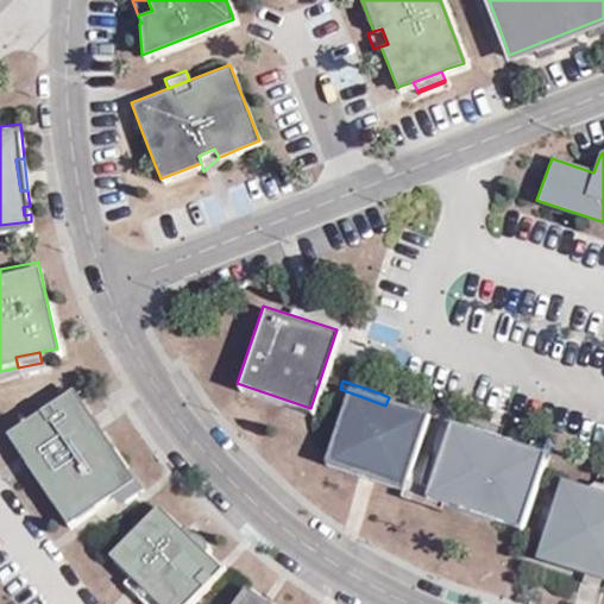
[(93,502),(115,486),(132,476),(123,461),(117,465),(101,441),(106,438),(95,420),(89,423),(81,411),(87,408),(71,384),(6,429),(67,520),(93,502)]
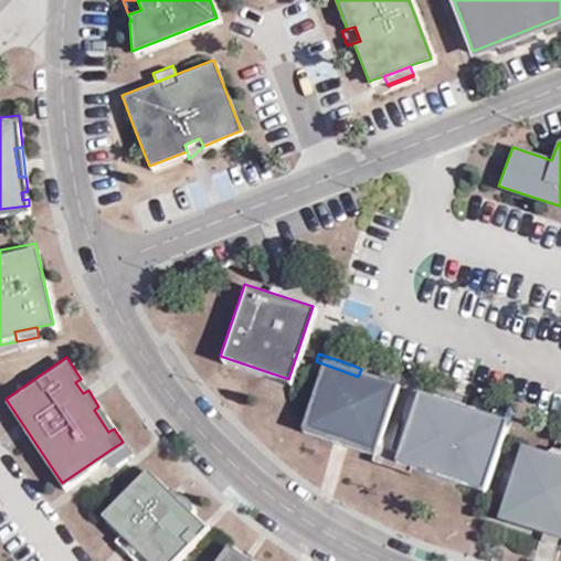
[(368,448),(372,438),(393,380),(361,369),(358,377),(316,361),(294,423),(368,448)]
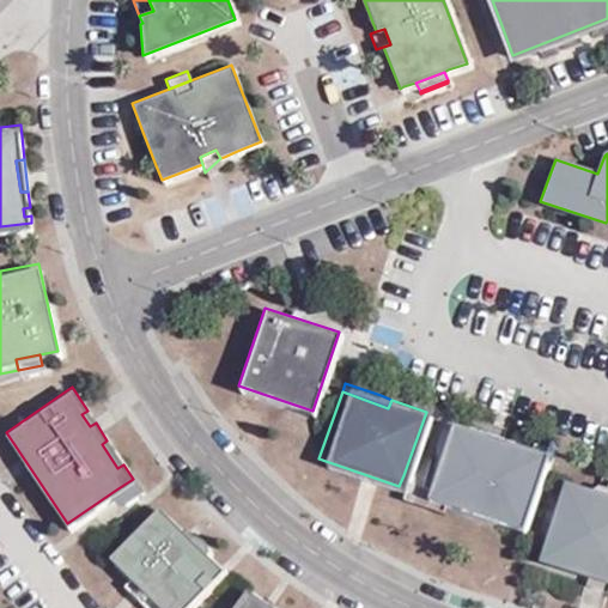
[(96,423),(87,411),(81,414),(90,426),(96,423)]
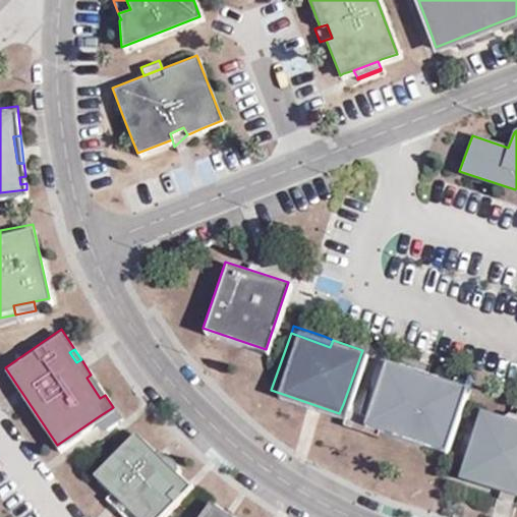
[(408,371),(410,366),(381,356),(361,410),(358,419),(375,425),(415,440),(417,433),(444,443),(464,386),(448,380),(422,371),(421,370),(418,375),(408,371)]
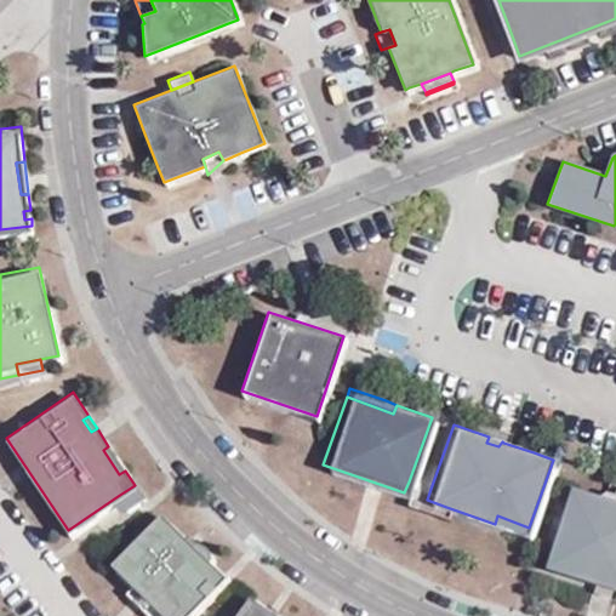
[(502,441),(489,437),(486,443),(498,446),(502,441)]
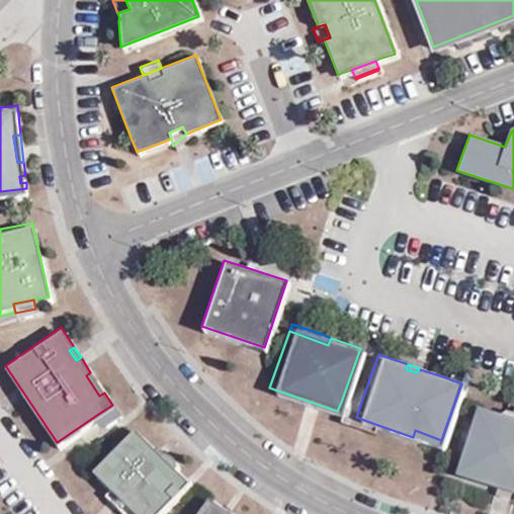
[(448,371),(445,377),(461,383),(463,376),(448,371)]
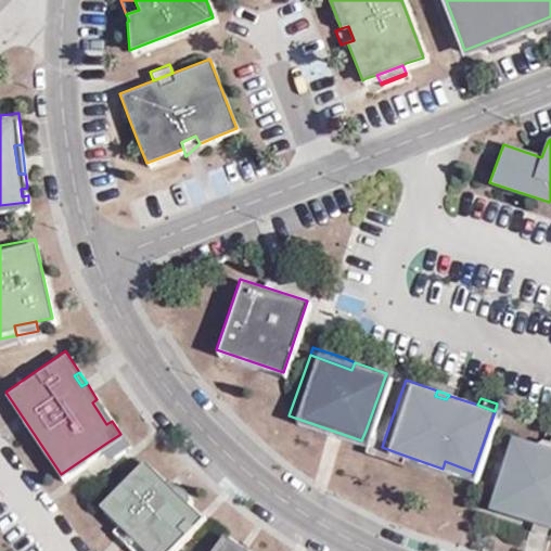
[(106,424),(112,421),(98,401),(97,399),(92,402),(106,424)]
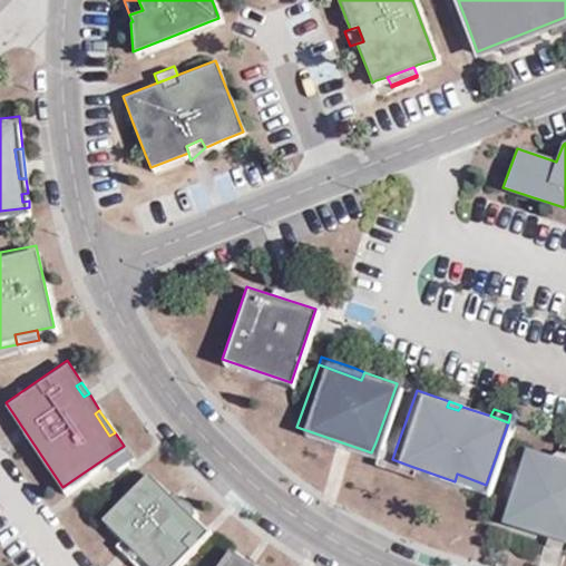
[(392,459),(396,449),(376,442),(371,452),(369,458),(407,472),(410,466),(392,459)]
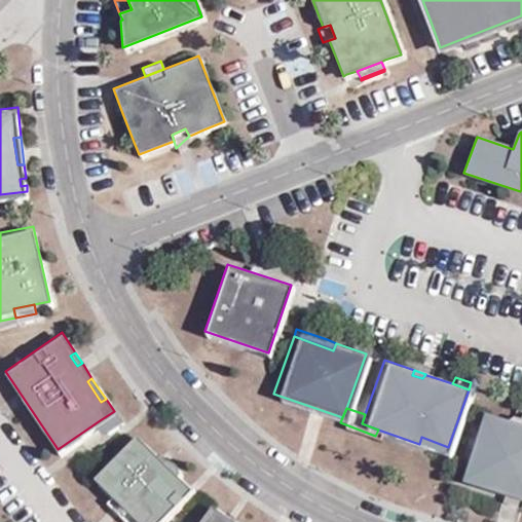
[(114,411),(100,420),(105,427),(118,417),(114,411)]
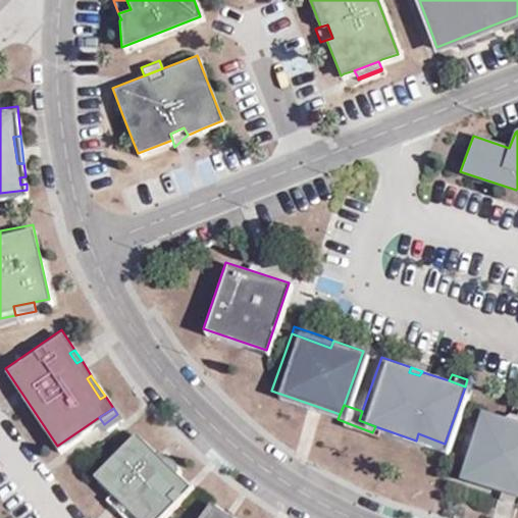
[(517,421),(503,417),(494,414),(477,408),(455,473),(517,495),(517,421)]
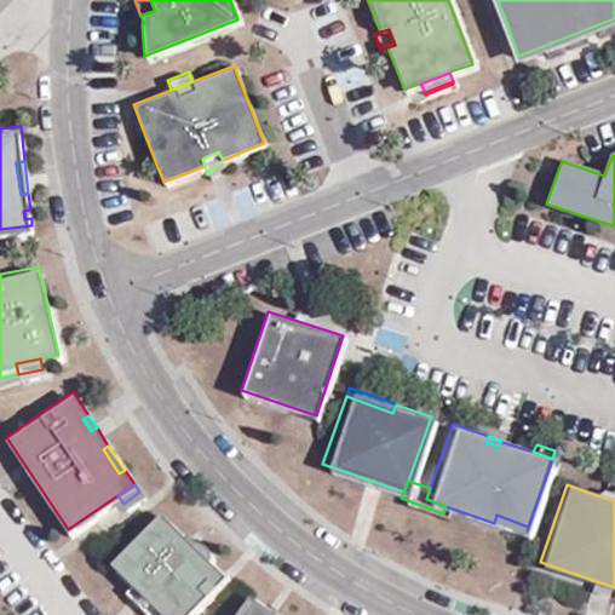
[(614,493),(599,488),(597,495),(614,500),(614,493)]
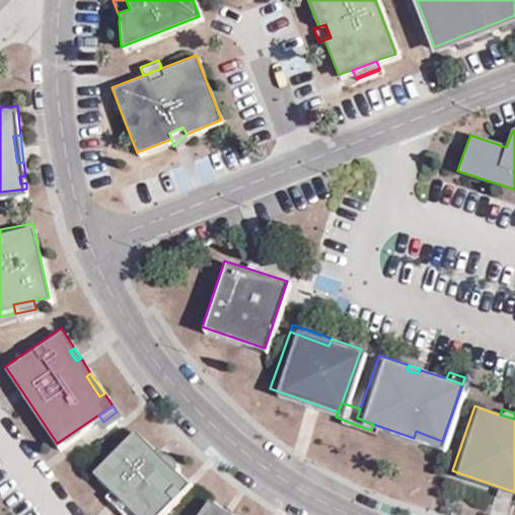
[(117,412),(103,422),(105,424),(118,415),(117,412)]
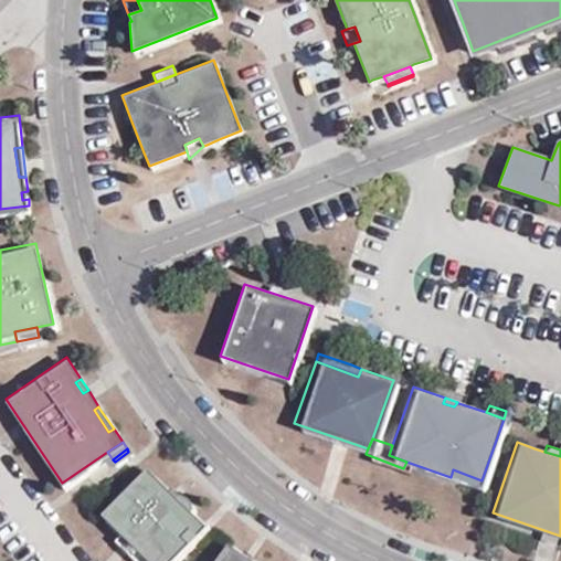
[(184,514),(190,509),(189,505),(186,499),(181,494),(175,490),(169,488),(145,464),(99,509),(117,528),(119,530),(138,550),(133,557),(137,560),(166,560),(172,556),(180,553),(186,549),(190,543),(193,536),(200,529),(184,514)]
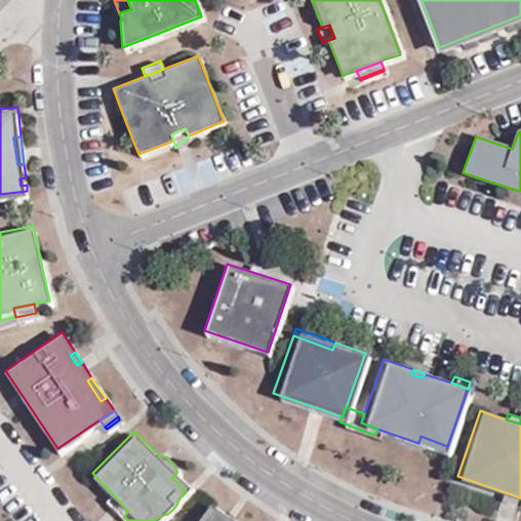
[(445,452),(447,446),(421,436),(418,443),(445,452)]
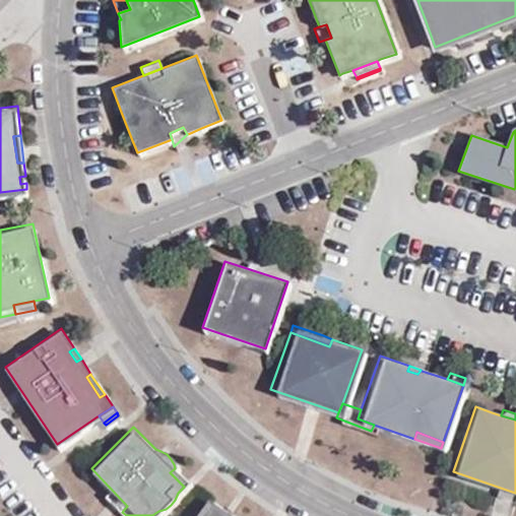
[(189,481),(175,468),(170,472),(184,487),(189,481)]
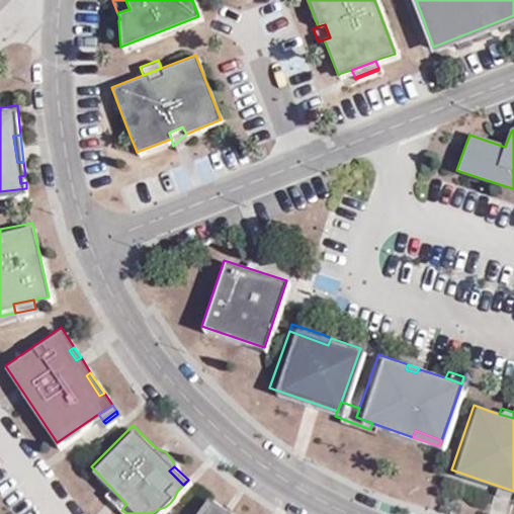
[(109,486),(103,492),(121,510),(126,504),(109,486)]
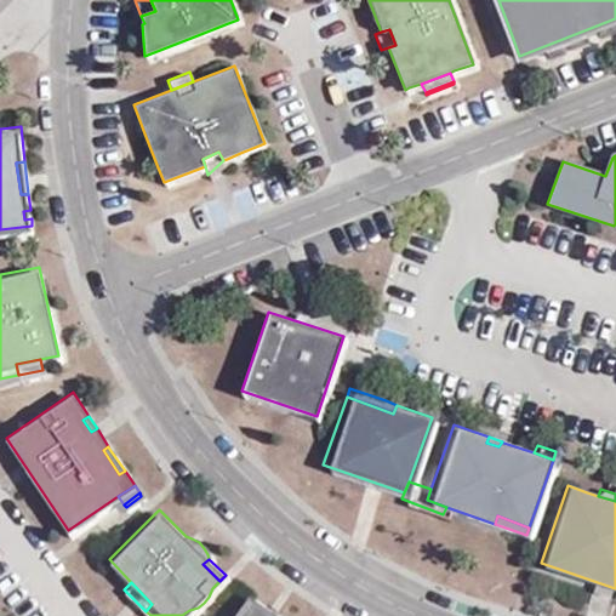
[(275,615),(247,598),(234,615),(275,615)]
